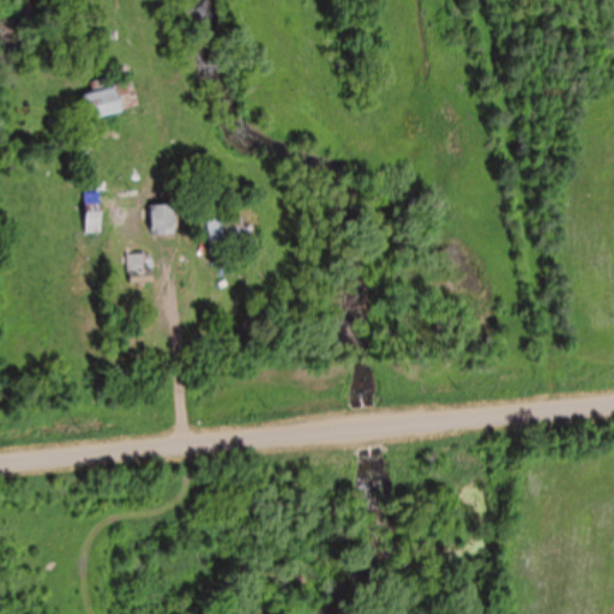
[(138,108),(132,83),(115,86),(115,85),(79,95),(85,121),(138,108)]
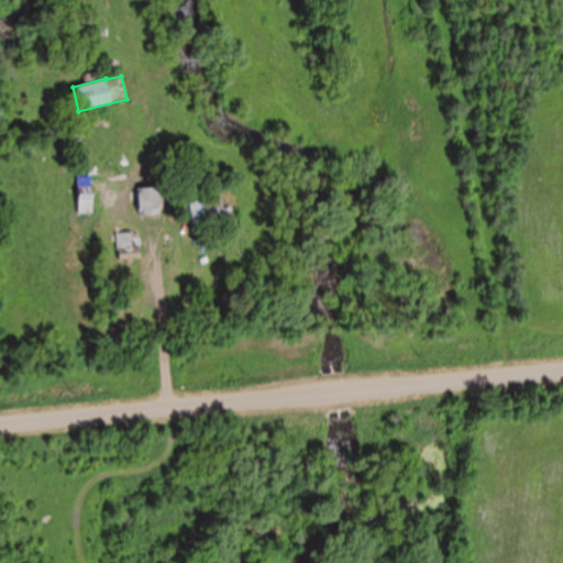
[(91,178),(77,178),(77,216),(91,216),(91,178)]
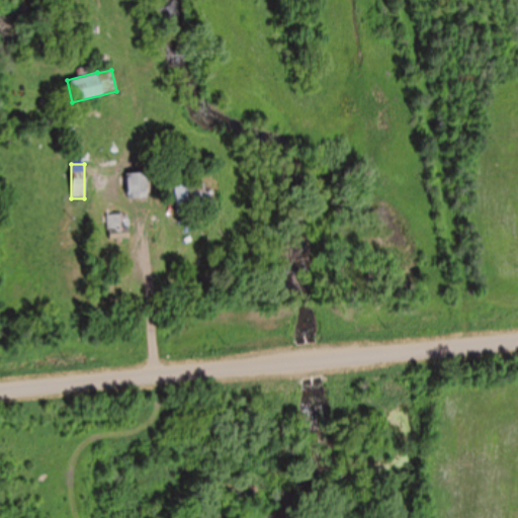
[(146,199),(146,174),(125,174),(125,199),(146,199)]
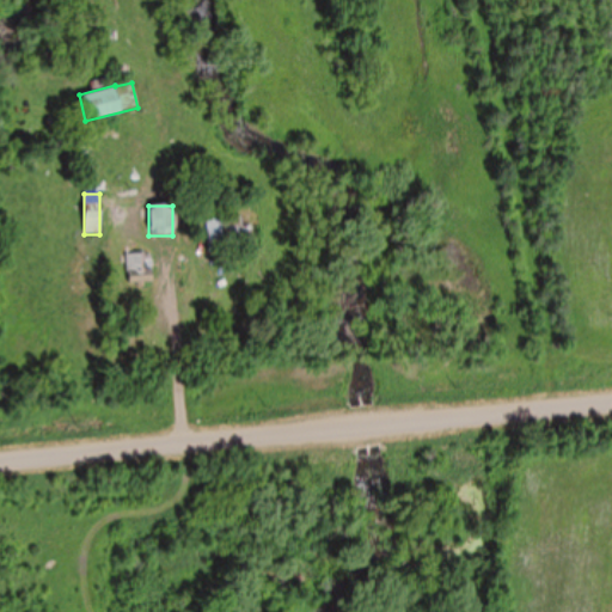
[(208,252),(245,251),(244,218),(207,220),(208,252)]
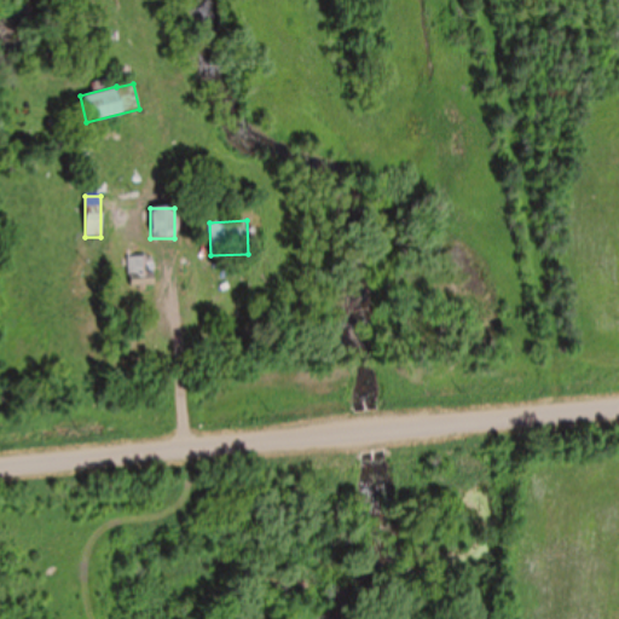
[(152,258),(128,258),(128,289),(152,289),(152,258)]
